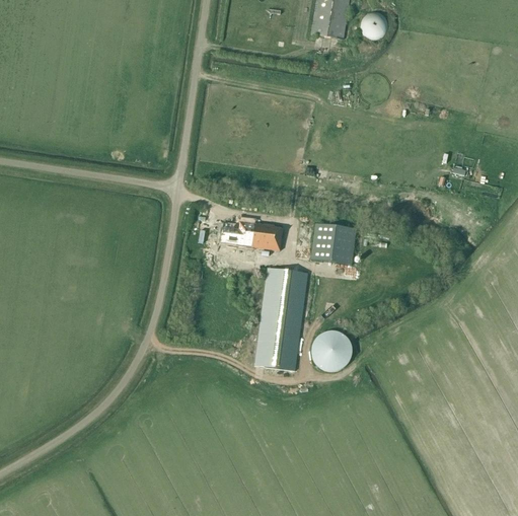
[(317,0),(312,33),(344,38),(349,0),(317,0)]
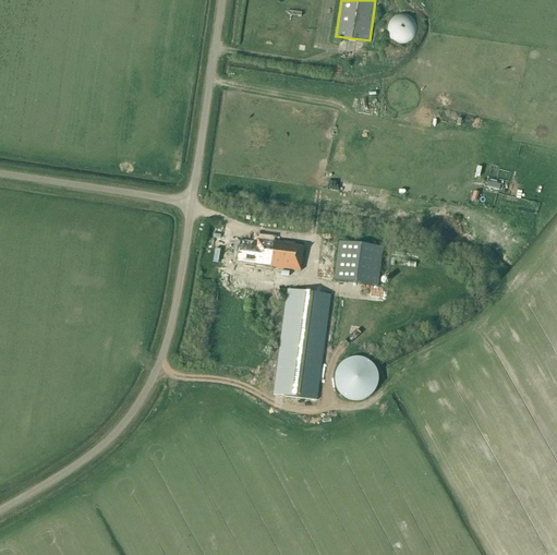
[(402,44),(418,32),(402,12),(387,24),(402,44)]
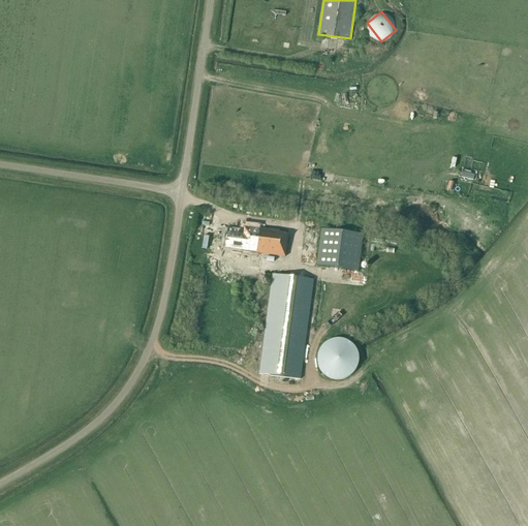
[(396,158),(402,142),(397,140),(391,156),(396,158)]
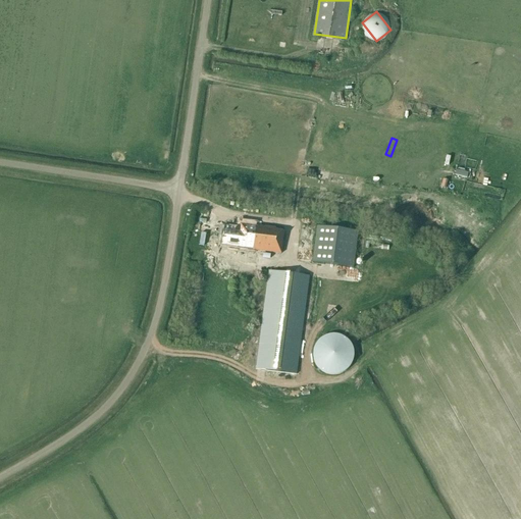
[(281,251),(284,228),(276,227),(276,226),(243,221),(242,229),(225,227),(223,242),(241,244),(240,246),(281,251)]
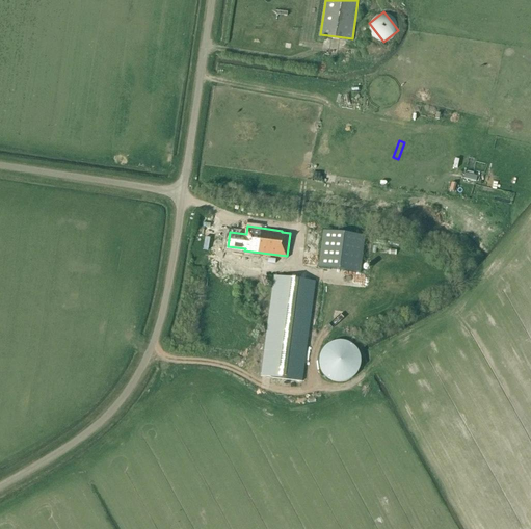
[(323,228),(319,265),(361,270),(365,233),(323,228)]
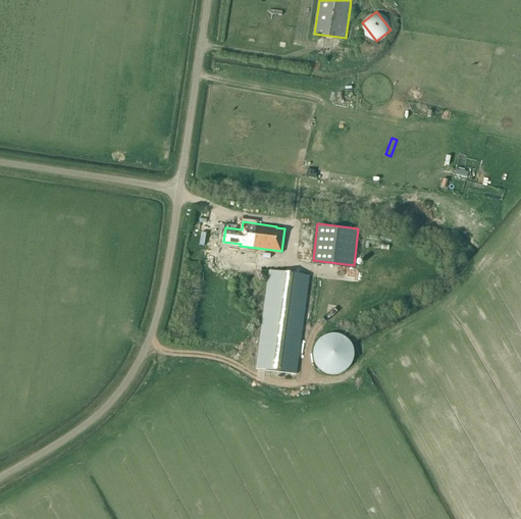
[(379,240),(379,245),(368,244),(367,251),(376,252),(375,256),(386,257),(388,241),(379,240)]
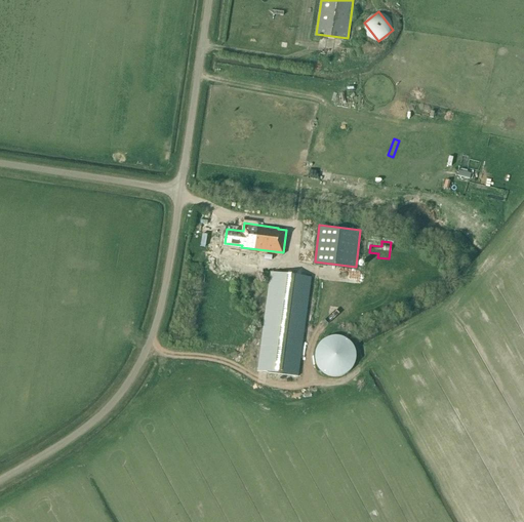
[(270,270),(260,344),(256,368),(299,374),(303,350),(313,275),(270,270)]
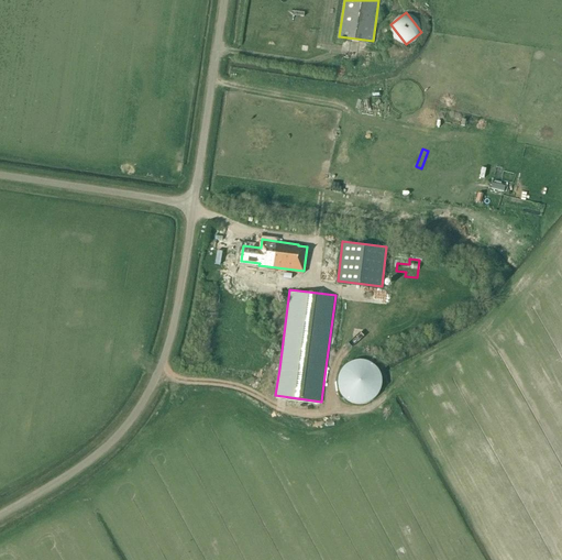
[(374,403),(379,374),(349,369),(343,397),(374,403)]
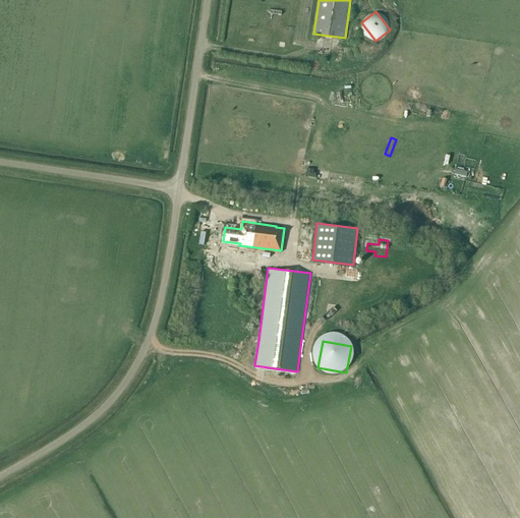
All buildings are outlined.
